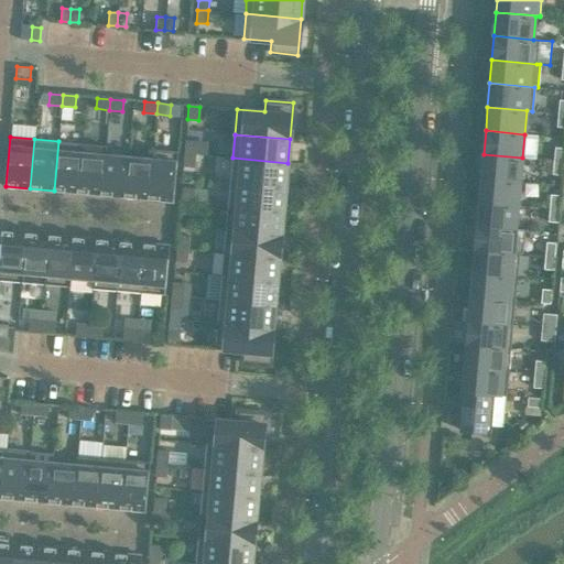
[(208,142),(197,141),(186,140),(185,153),(196,154),(206,155),(208,142)]
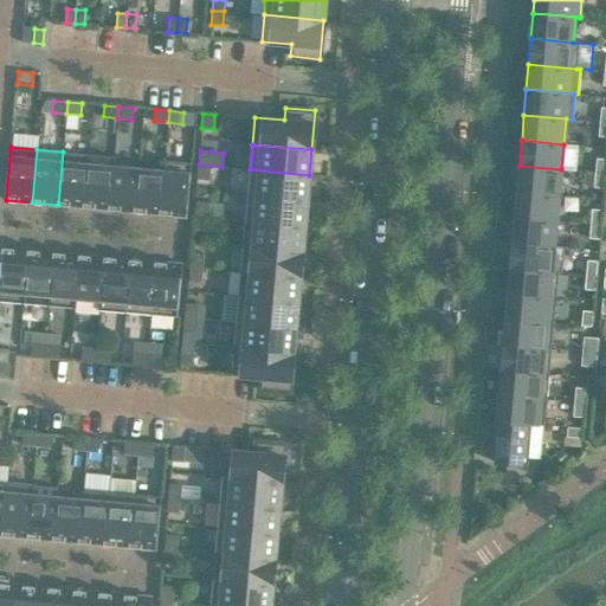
[(63,152),(58,205),(83,207),(88,154),(63,152)]
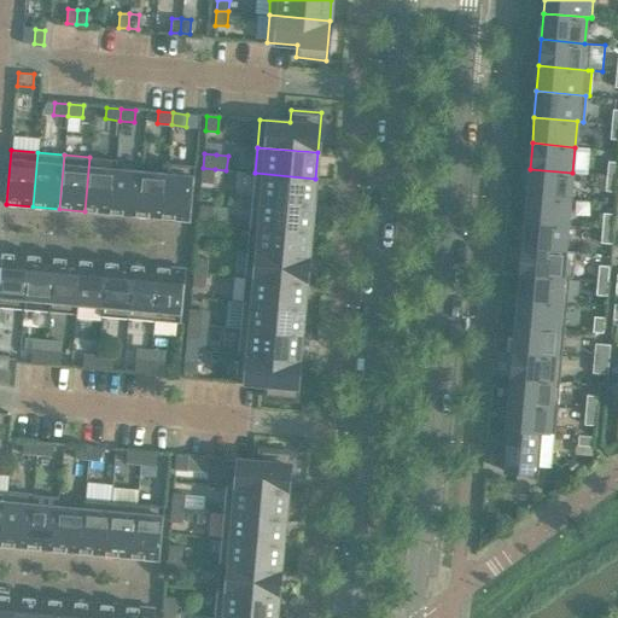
[(89,157),(85,211),(111,214),(116,159),(89,157)]
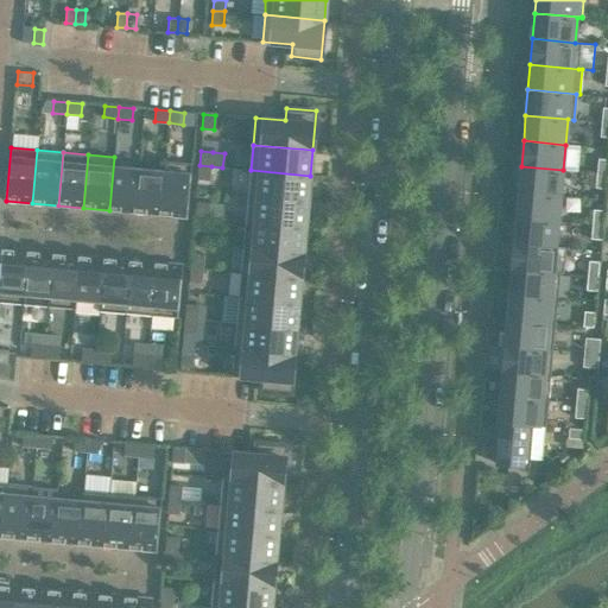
[(114,157),(109,210),(134,213),(139,169),(114,166),(115,157),(114,157)]
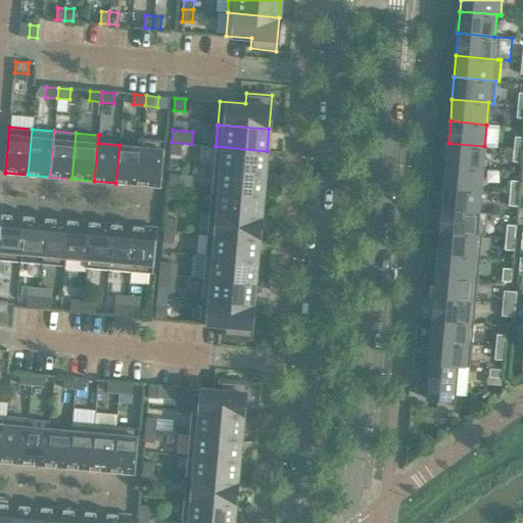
[(522,149),(522,140),(522,137),(514,136),(513,149),(522,149)]
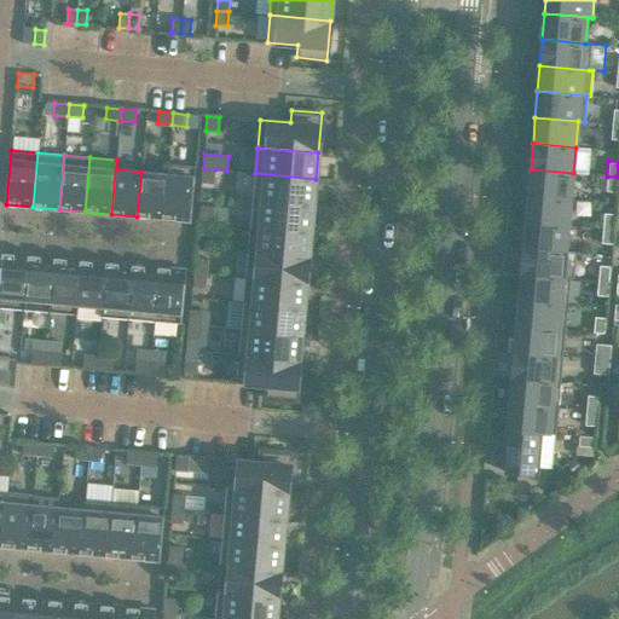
[(142,172),(137,217),(163,219),(168,165),(167,165),(166,174),(142,172)]
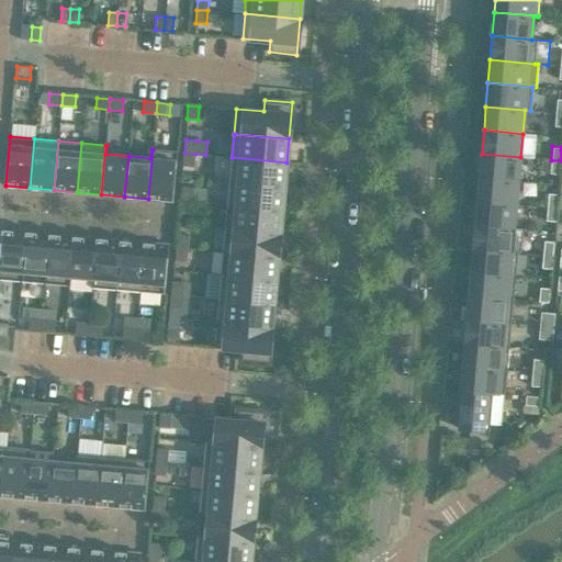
[(153,149),(148,199),(173,201),(178,152),(153,149)]
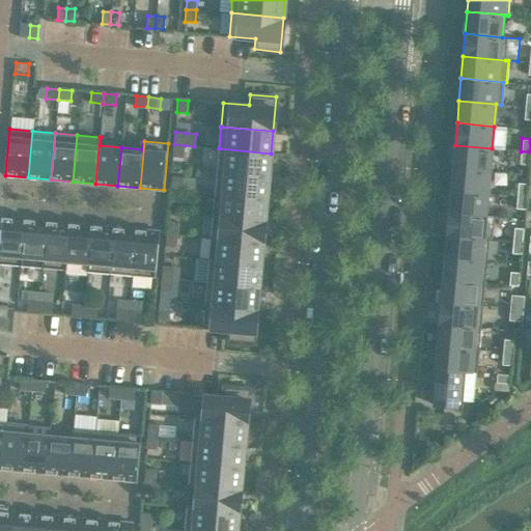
[(183,158),(185,145),(174,144),(172,157),(183,158)]
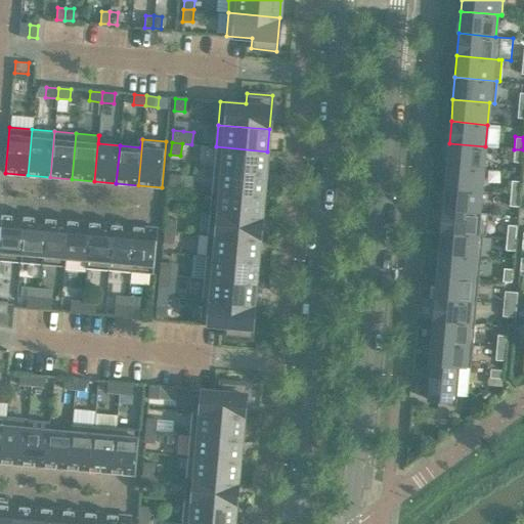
[(449,143),(447,165),(483,169),(485,146),(449,143)]
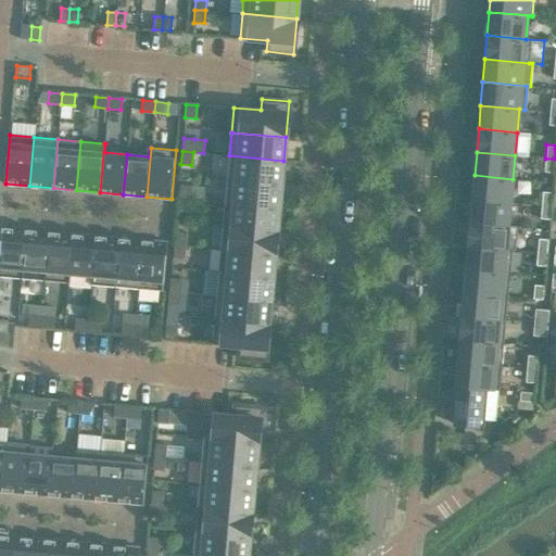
[(281,184),(283,161),(229,155),(227,179),(281,184)]
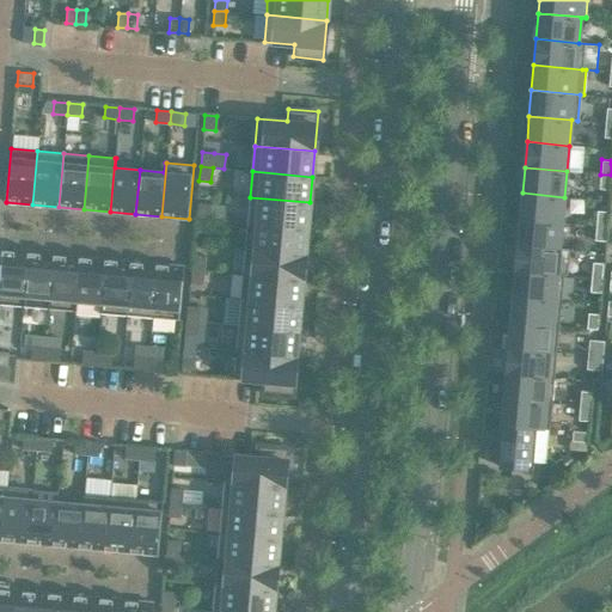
[(610,190),(611,175),(600,175),(599,189),(610,190)]
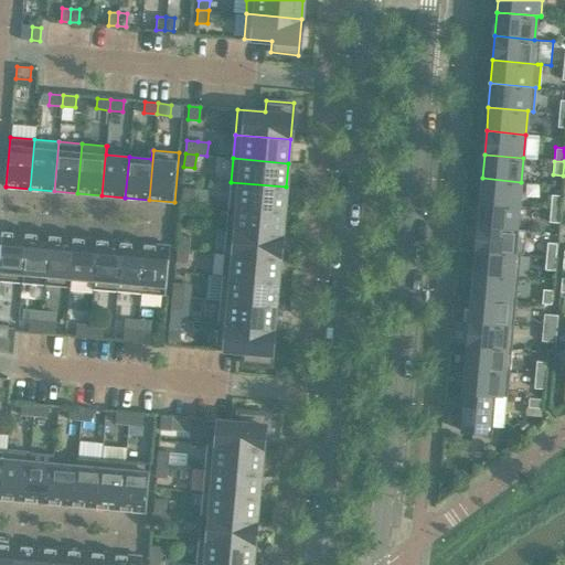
[(482,178),(480,202),(519,205),(521,182),(482,178)]
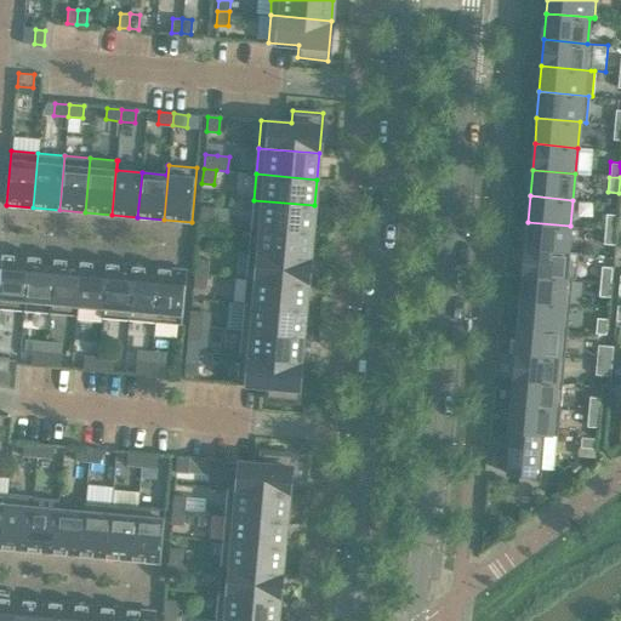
[(312,231),(314,205),(254,200),(251,226),(312,231)]
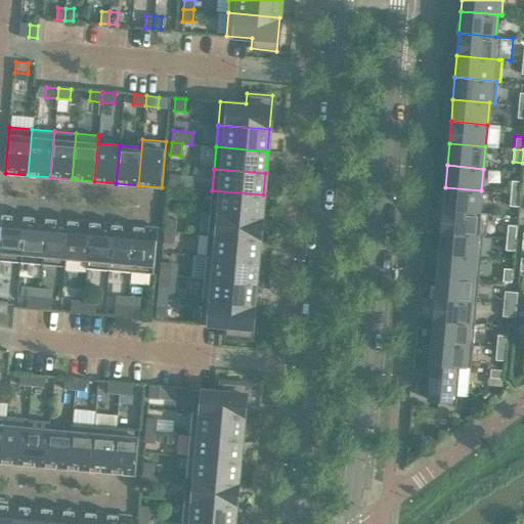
[(179,187),(180,175),(170,174),(169,186),(179,187)]
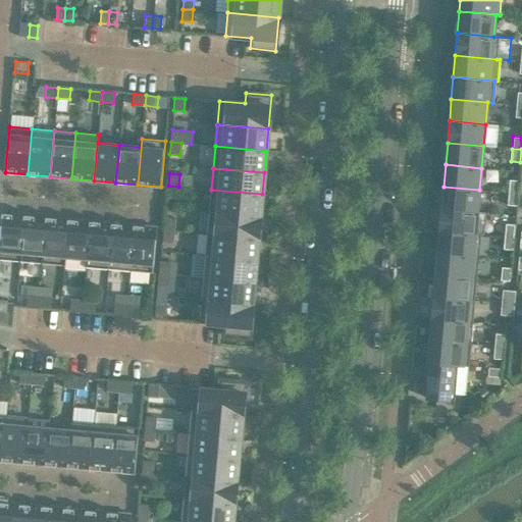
[(517,194),(518,180),(510,179),(508,193),(517,194)]
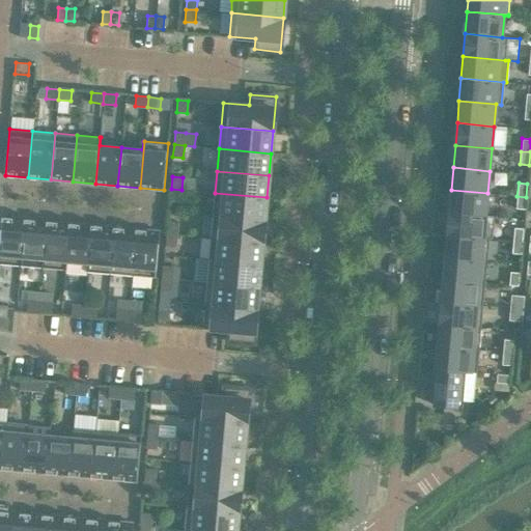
[(180,202),(182,190),(171,189),(170,201),(180,202)]
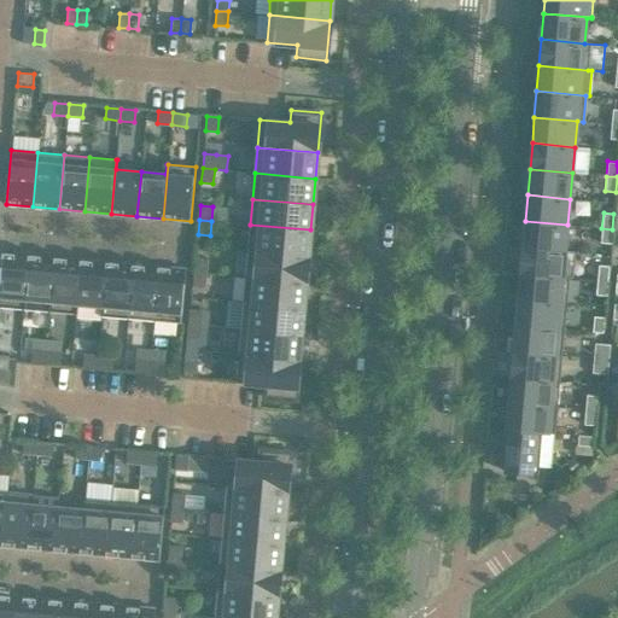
[(525,221),(523,246),(565,251),(567,225),(525,221)]
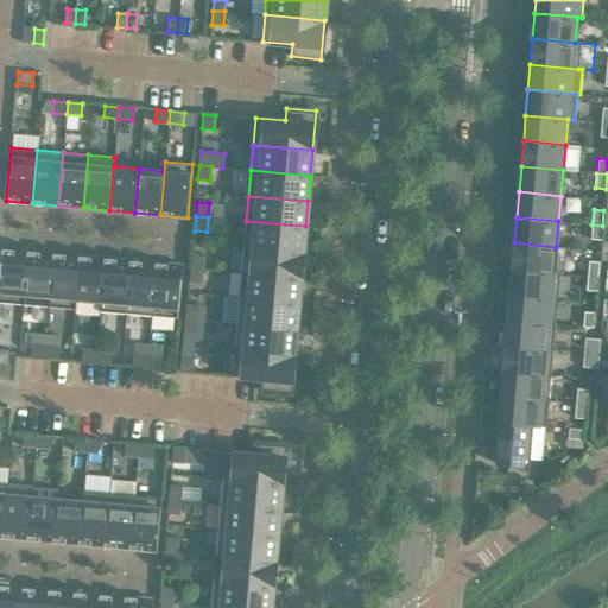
[(303,252),(305,226),(246,221),(244,246),(303,252)]
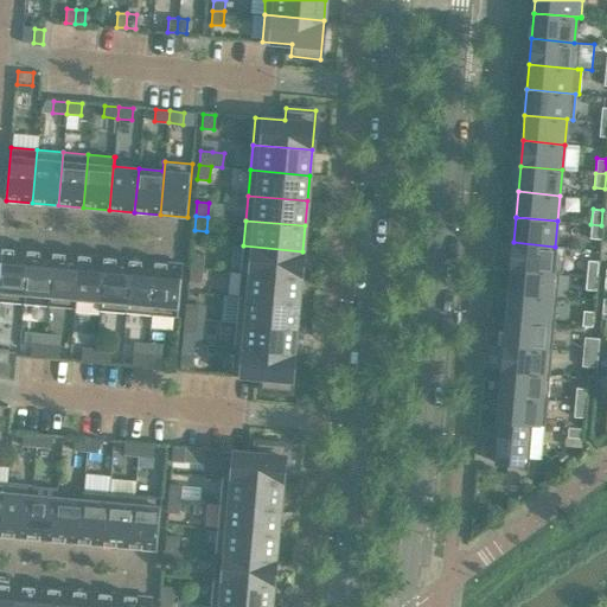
[(600,240),(601,225),(590,224),(589,238),(600,240)]
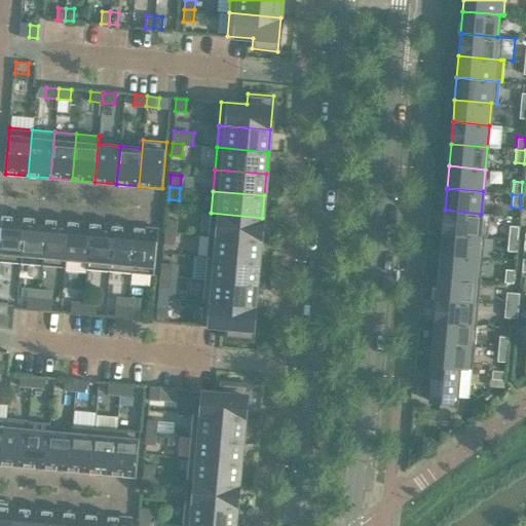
[(445,210),(443,232),(484,236),(484,235),(479,235),(481,214),(445,210)]
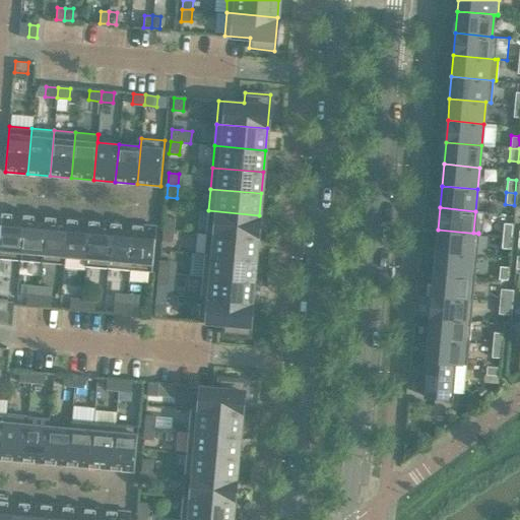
[(257,237),(259,215),(208,210),(206,233),(257,237)]
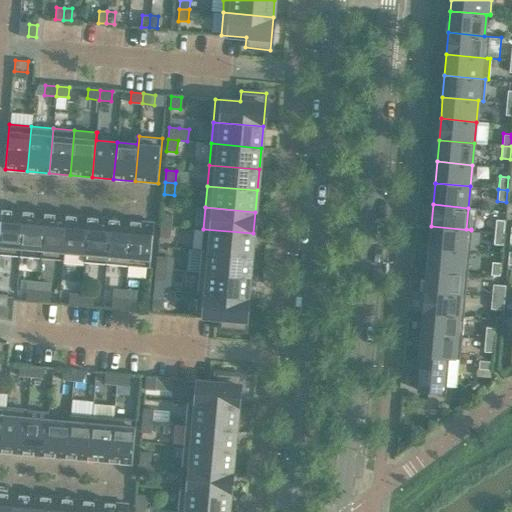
[(0,254),(19,256),(23,211),(1,209),(0,224),(0,254)]
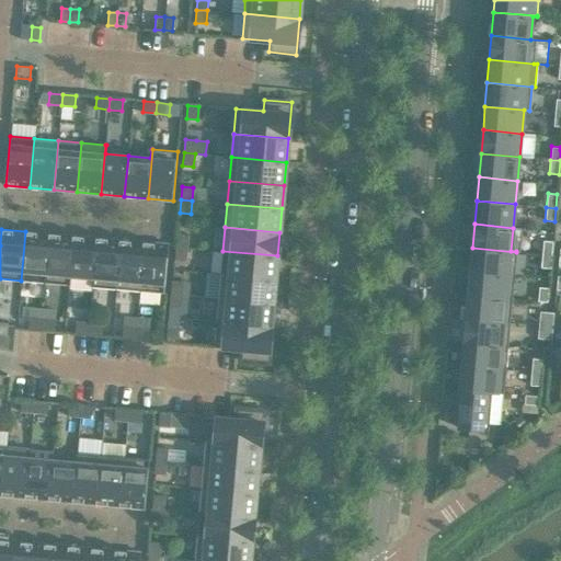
[(45,283),(50,233),(25,231),(21,281),(45,283)]
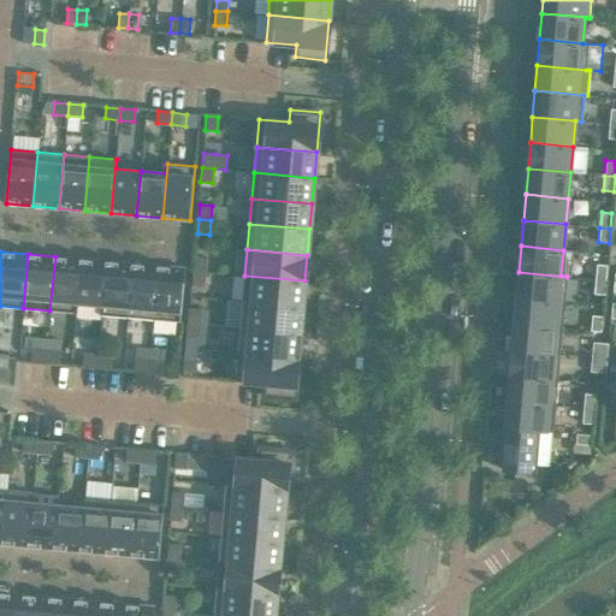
[(76,313),(81,259),(55,256),(49,311),(76,313)]
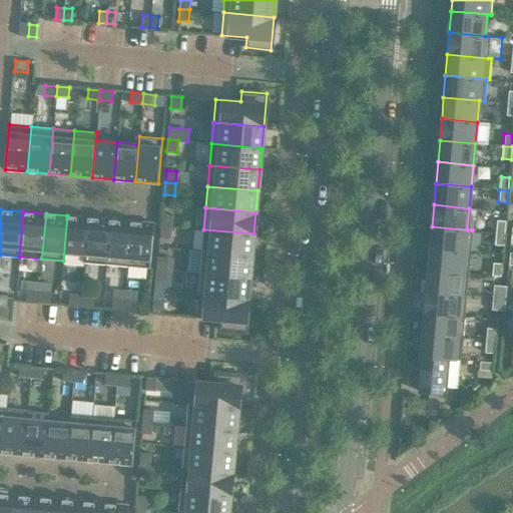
[(171,226),(172,214),(162,213),(161,225),(171,226)]
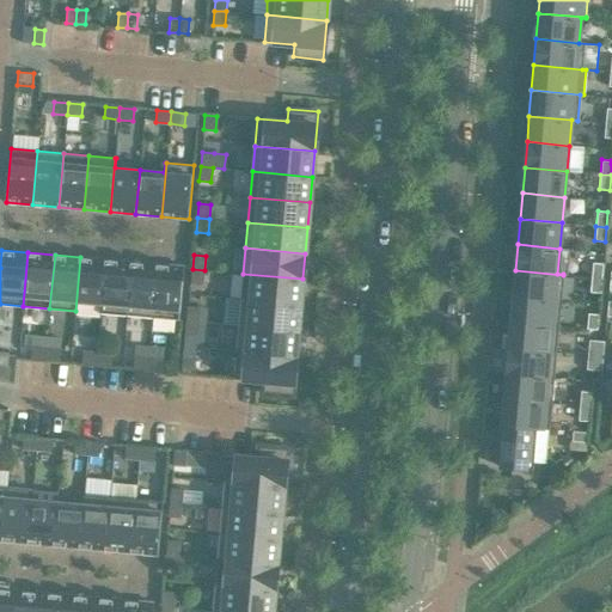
[(101,313),(105,259),(80,257),(75,311),(77,311),(77,301),(101,304),(101,313)]
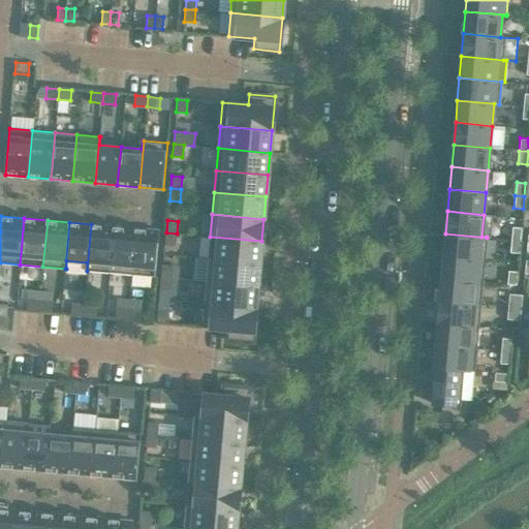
[(110,273),(114,226),(91,224),(87,271),(110,273)]
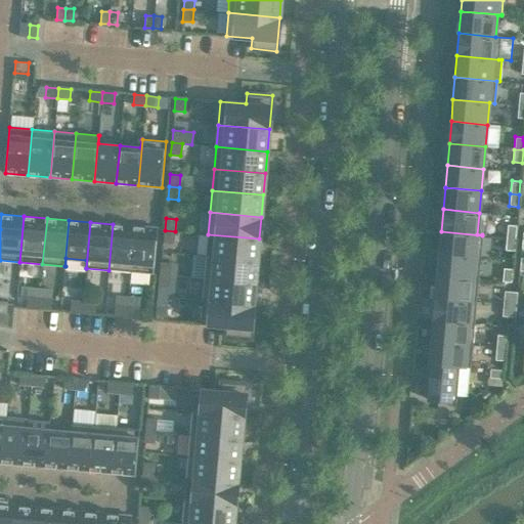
[(130,272),(134,226),(113,224),(108,270),(130,272)]
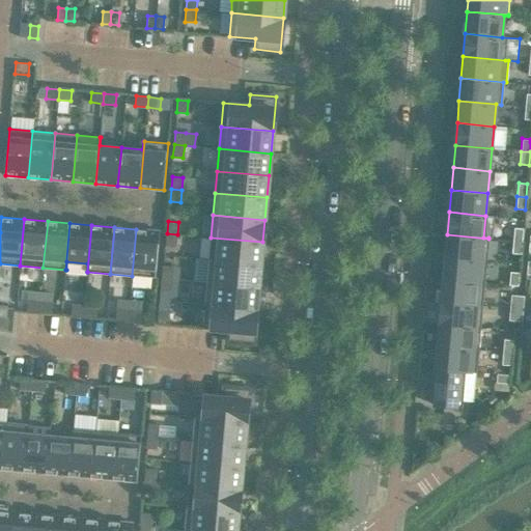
[(522,242),(524,228),(514,228),(513,241),(522,242)]
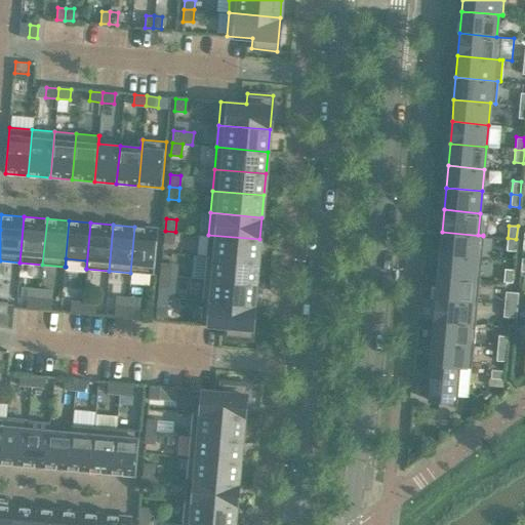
[(154,275),(158,229),(134,227),(130,273),(154,275)]
